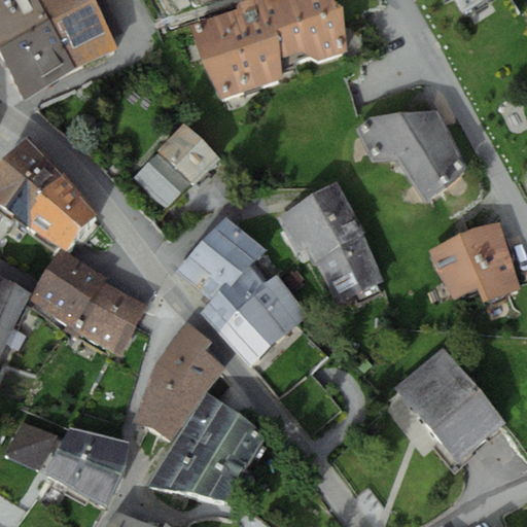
[(0,0),(0,66),(49,40),(28,0),(0,0)]
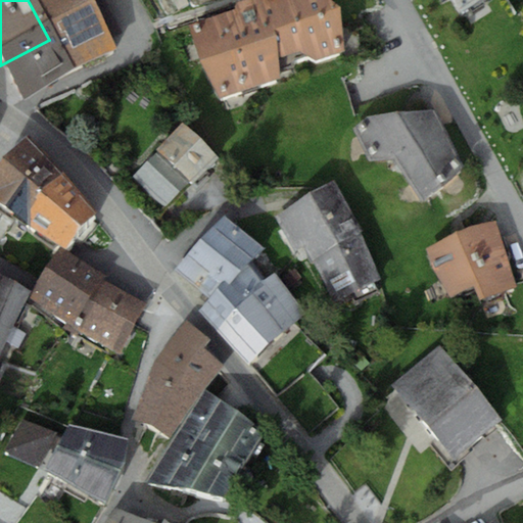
[(28,0),(49,40),(73,83),(116,60),(110,49),(124,42),(100,0),(28,0)]
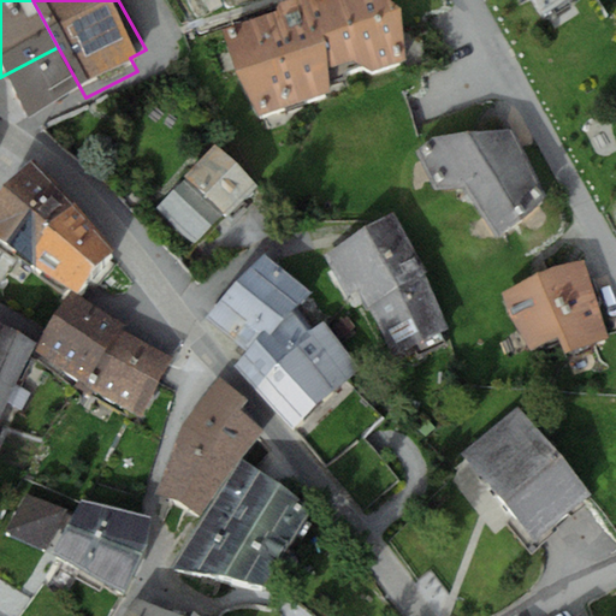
[(276,29),(221,46),(236,96),(260,132),(330,108),(327,86),(354,78),(371,87),(407,76),(402,33),(367,0),(332,0),(278,18),(276,29)]
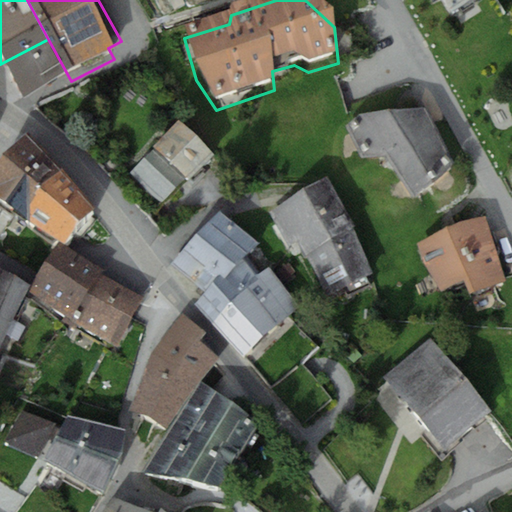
[(435,0),(453,27),(495,0),(435,0)]
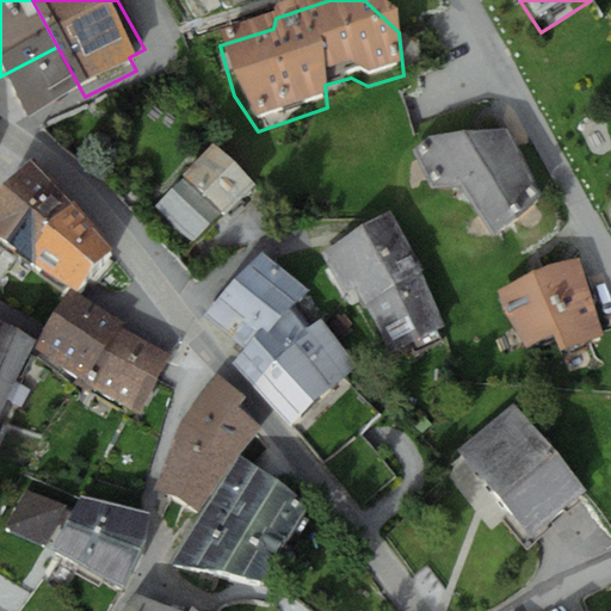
[(85,97),(57,47),(0,76),(0,79),(26,129),(85,97)]
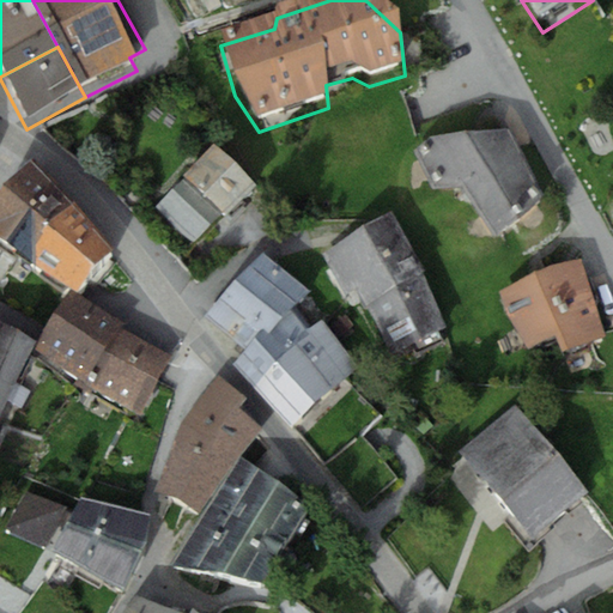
[(523,232),(542,207),(515,143),(429,146),(414,156),(434,194),(463,196),(495,247),(523,232)]
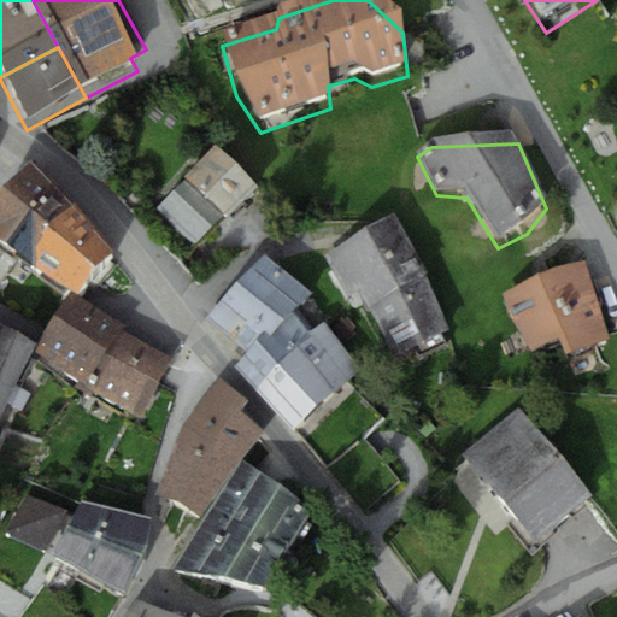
[(217,146),(157,206),(195,245),(257,184),(217,146)]
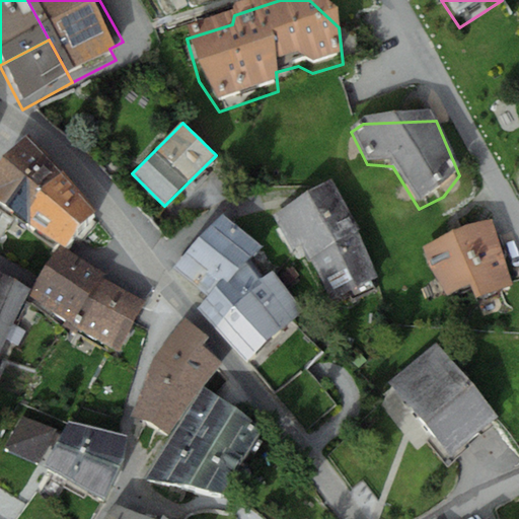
[(0,159),(0,202),(21,216),(63,171),(28,133),(2,155),(0,159)]
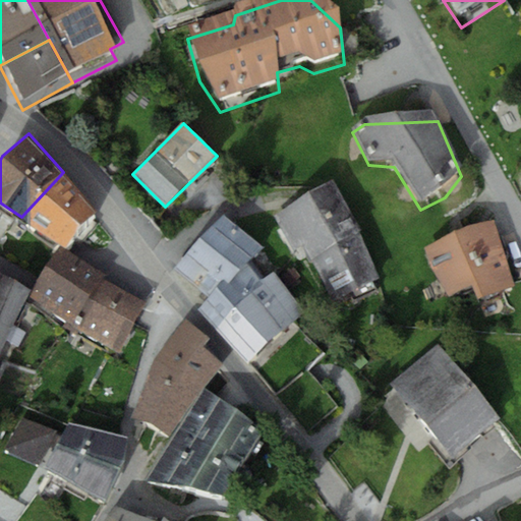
[(97,211),(63,172),(21,217),(64,247),(97,211)]
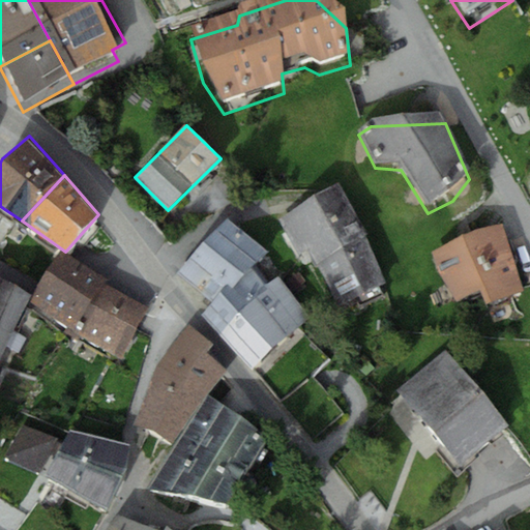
[(366,234),(340,183),(313,195),(276,219),(300,255),(307,248),(318,265),(337,305),(387,283),(366,234)]
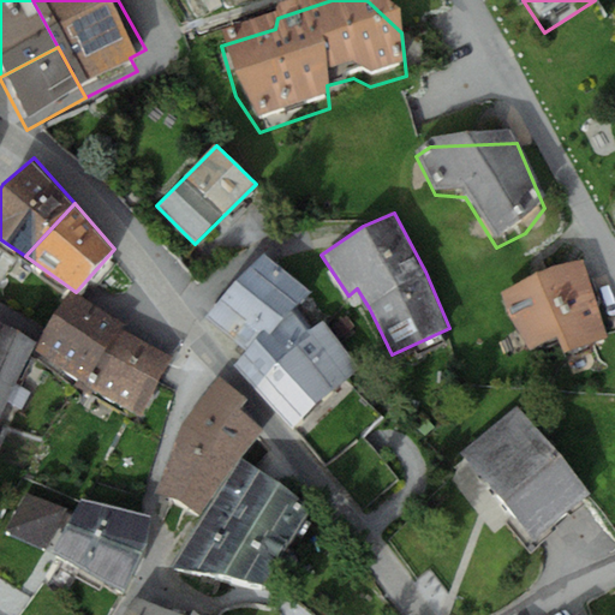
[(266,252),(237,282),(281,317),(296,305),(311,291),(266,252)]
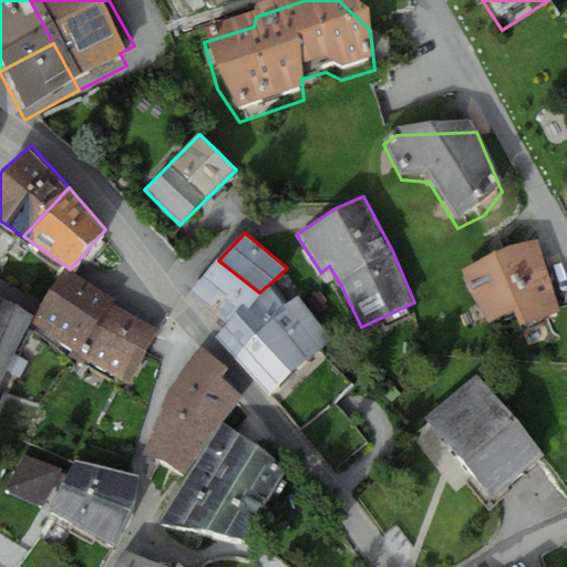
[(536,240),(501,254),(521,308),(514,310),(519,325),(562,309),(536,240)]
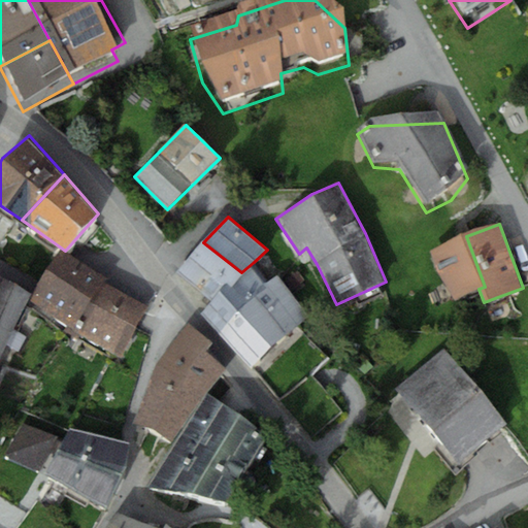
[(454,298),(479,289),(485,287),(466,236),(430,251),(437,271),(454,298)]
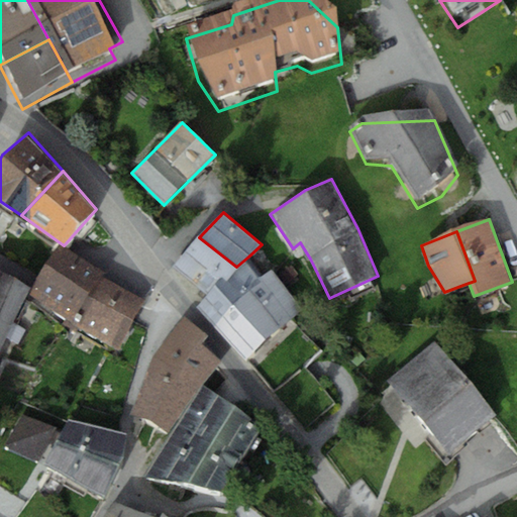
[(223,280),(236,267),(199,237),(174,266),(206,296),(223,280)]
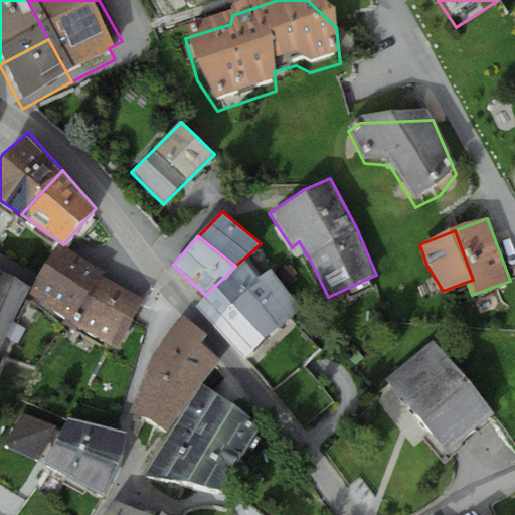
[(60,243),(29,293),(71,320),(102,274),(104,271),(60,243)]
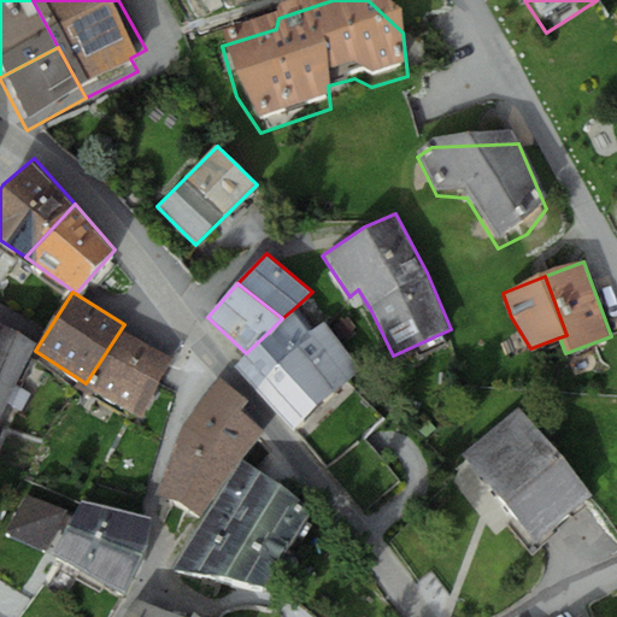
[(282,318),(266,334),(287,354),(313,327),(297,306),(282,318)]
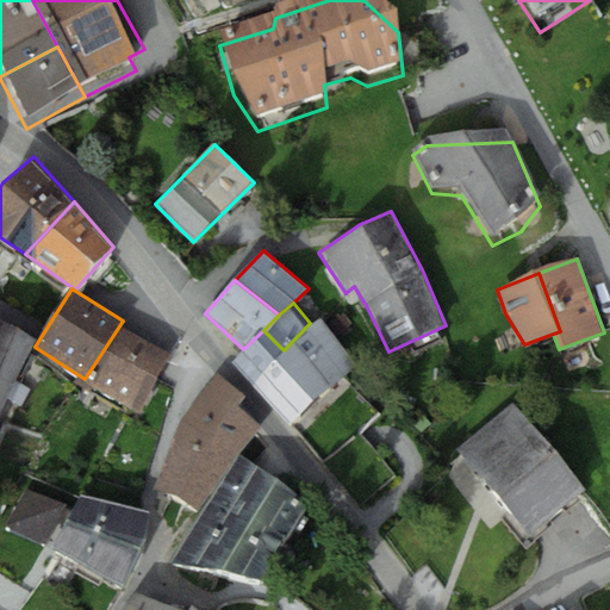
[(321,317),(310,323),(284,350),(254,381),(290,425),(353,366),(321,317)]
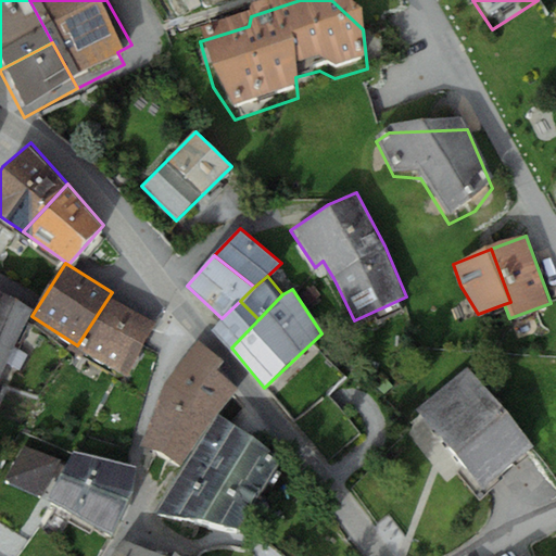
[(0,291),(0,345),(12,350),(32,310),(0,291)]
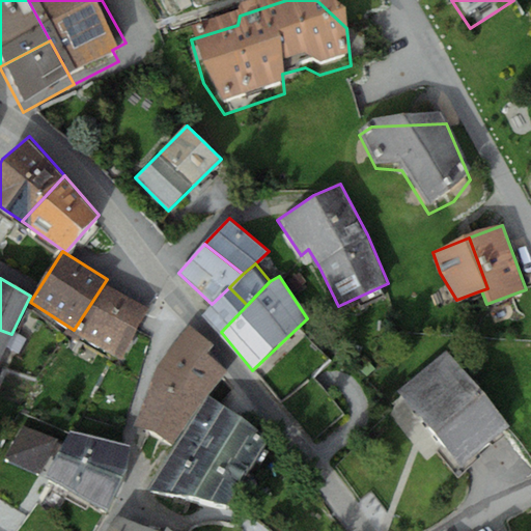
[(122,358),(148,308),(105,282),(74,330),(122,358)]
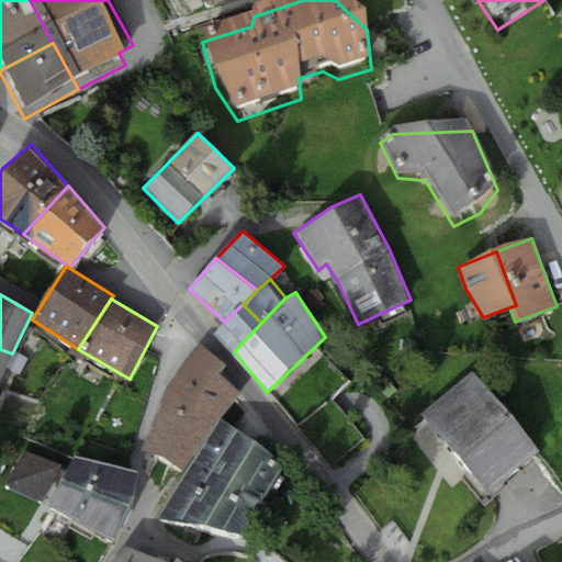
[(234,351),(261,323),(243,304),(224,322),(216,332),(234,351)]
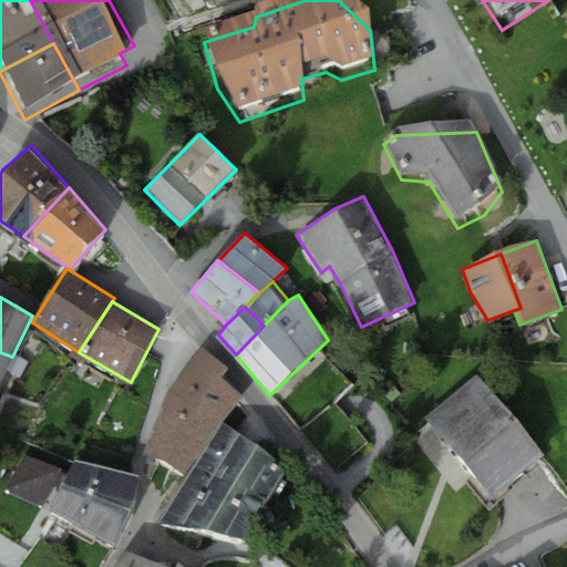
[(168,390),(216,428),(243,394),(220,377),(227,368),(202,348),(168,390)]
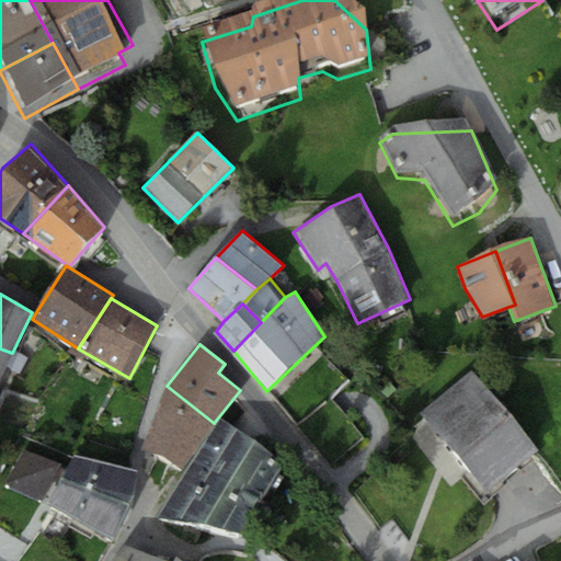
[(0,378),(12,353),(0,348),(0,378)]
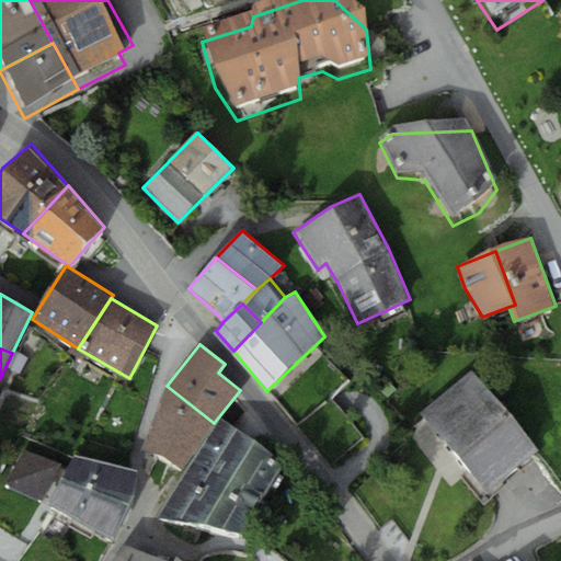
[(472,370),(422,413),(488,491),(538,449),(472,370)]
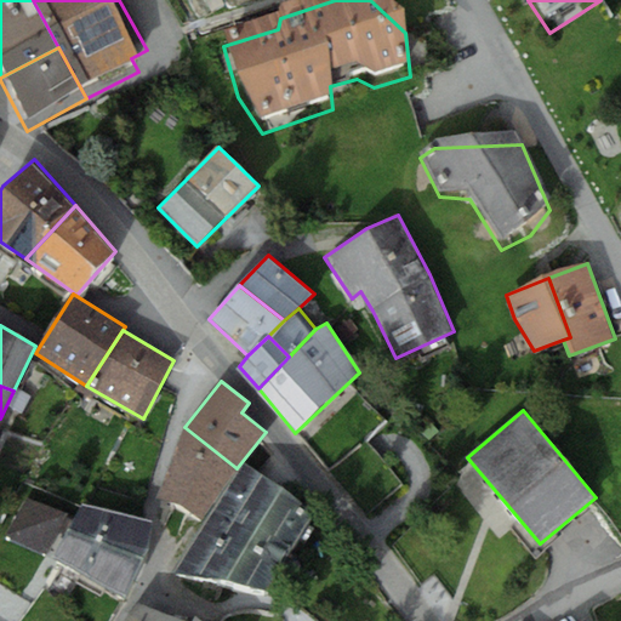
[(237,468),(184,427),(160,497),(200,518),(237,468)]
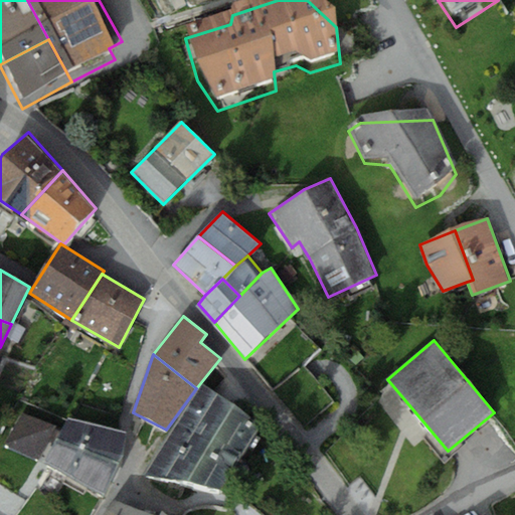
[(260,427),(203,383),(144,475),(221,488),(260,427)]
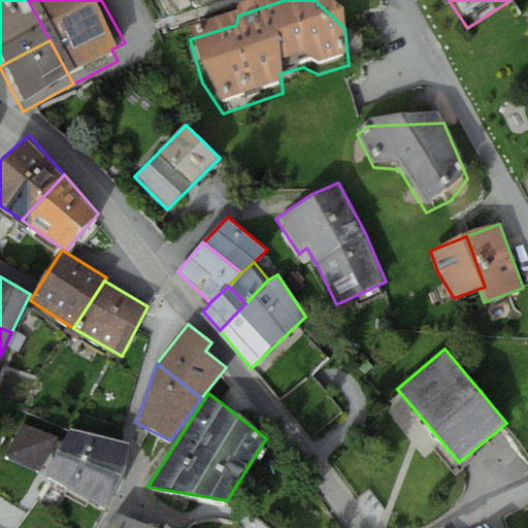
[(57,438),(23,422),(6,456),(40,472),(57,438)]
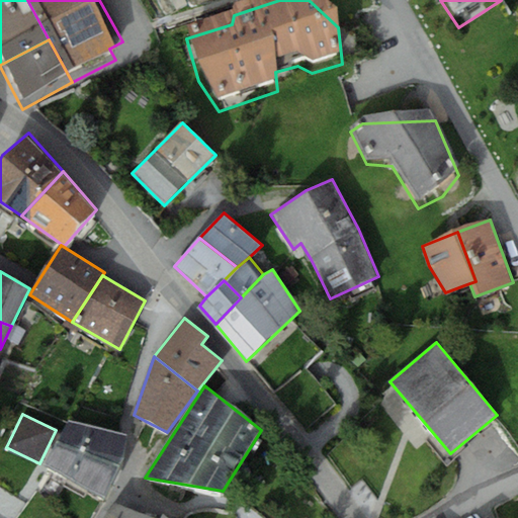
[(125,434),(70,419),(45,464),(104,498),(122,459),(125,434)]
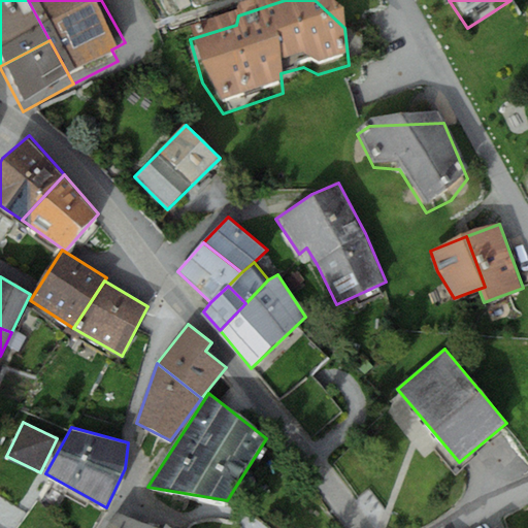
[(161,527),(119,513),(107,527),(171,527),(166,523),(162,527),(161,527)]
